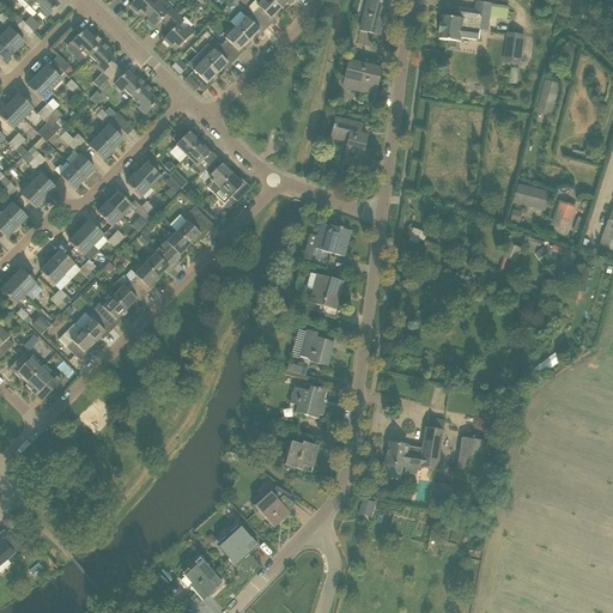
[(37,14),(40,12),(46,19),(59,5),(53,0),(34,0),(28,6),(37,14)]
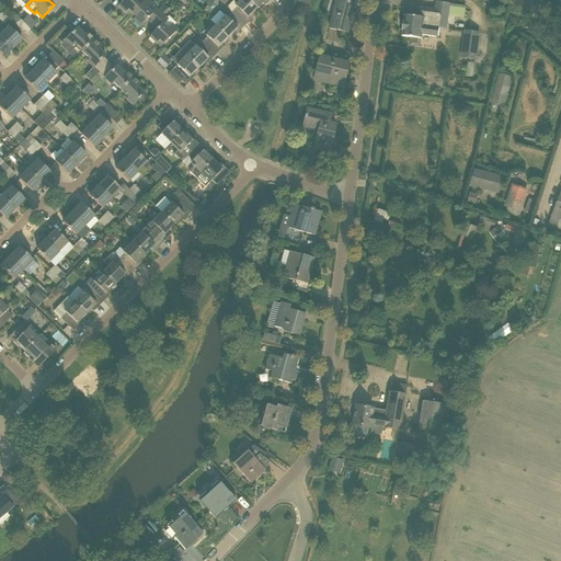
[(128,10),(132,13),(145,0),(124,0),(118,6),(125,13),(128,10)]
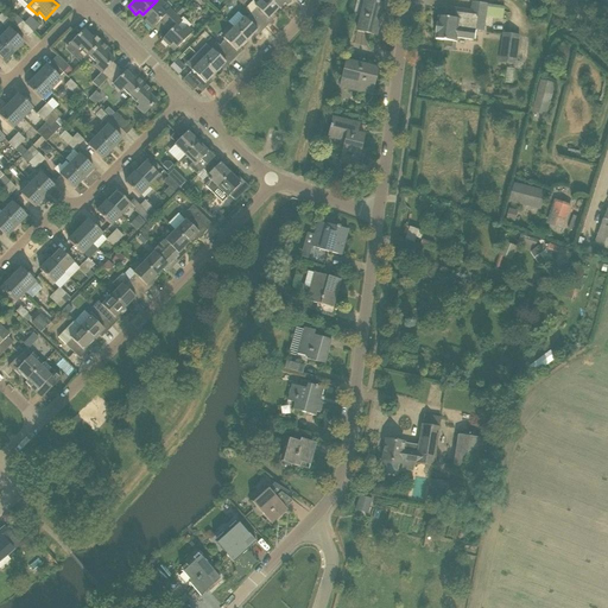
[(159,21),(165,26),(176,16),(169,10),(164,14),(160,10),(164,5),(159,0),(157,0),(143,14),(147,19),(144,23),(151,30),(159,21)]
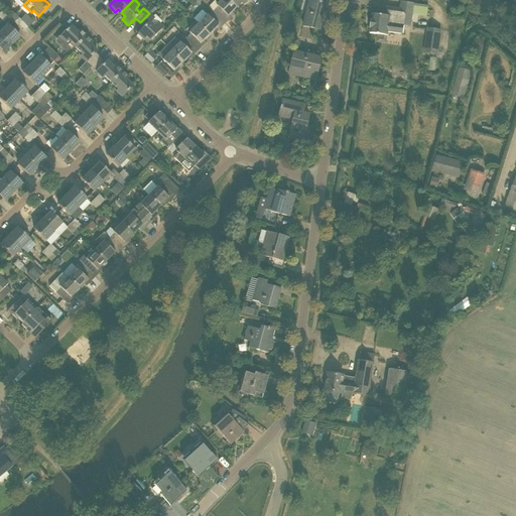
[(230,14),(237,7),(228,0),(221,0),(218,4),(219,5),(213,11),(225,23),(232,17),(230,14)]
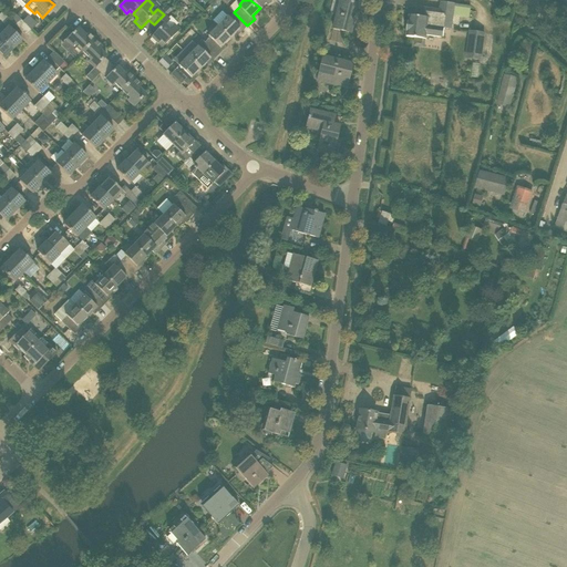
[(340,0),(333,29),(340,30),(350,33),(354,18),(353,18),(357,4),(352,3),(352,0),(340,0)]
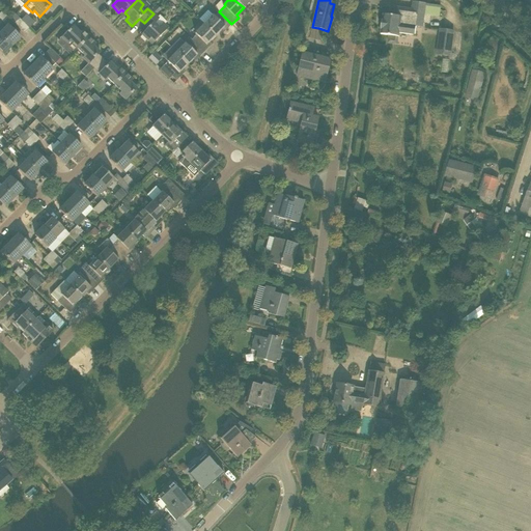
[(399,37),(399,33),(416,35),(417,27),(423,28),(426,5),(414,3),(413,9),(406,8),(399,7),(395,11),(394,16),(384,15),(381,34),(389,35),(388,44),(397,45),(398,37),(399,37)]
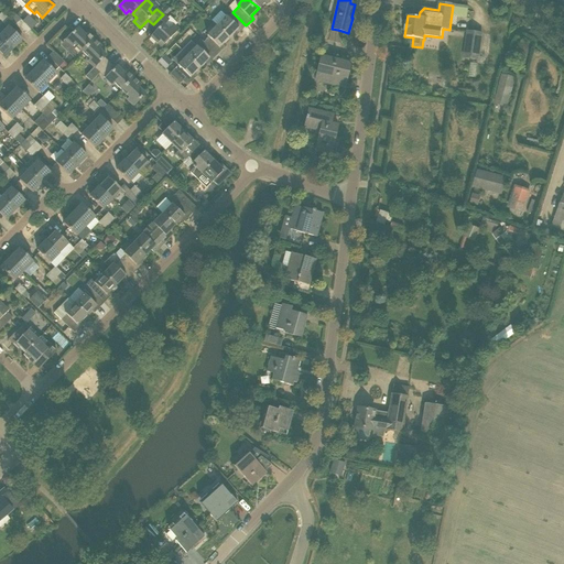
[(227,17),(217,26),(229,39),(237,31),(239,33),(246,25),(232,12),(228,18),(227,17)]
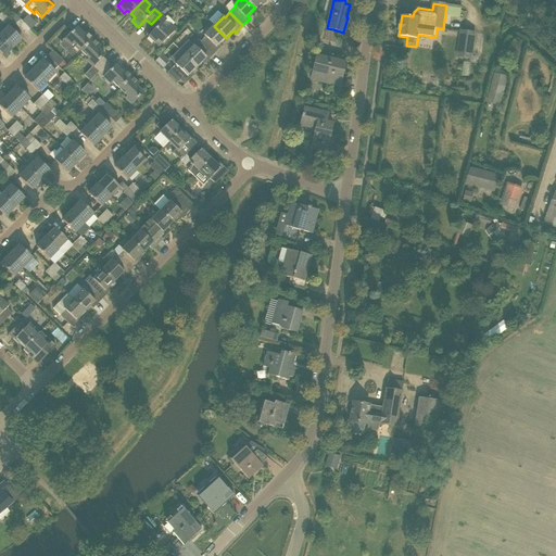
[(28,14),(23,20),(30,28),(36,23),(28,14)]
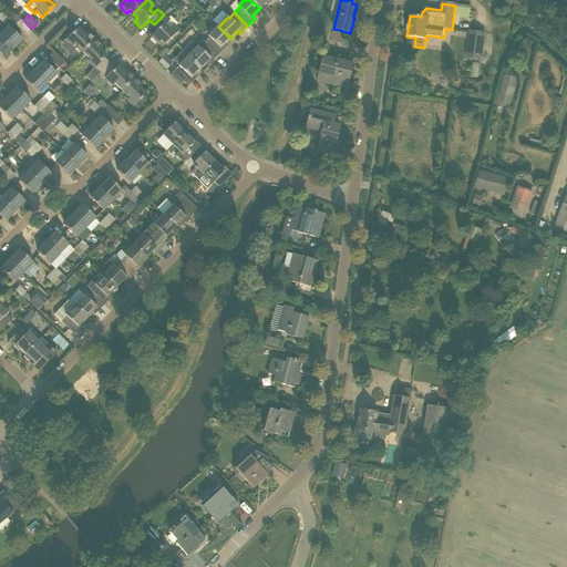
[(161,41),(165,44),(179,30),(174,24),(169,29),(165,26),(169,21),(164,14),(154,24),(158,30),(151,37),(158,44),(161,41)]
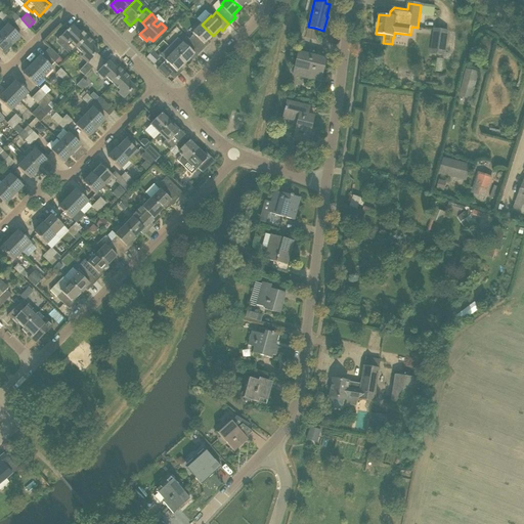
[(29,28),(22,20),(19,17),(13,23),(24,33),(29,28)]
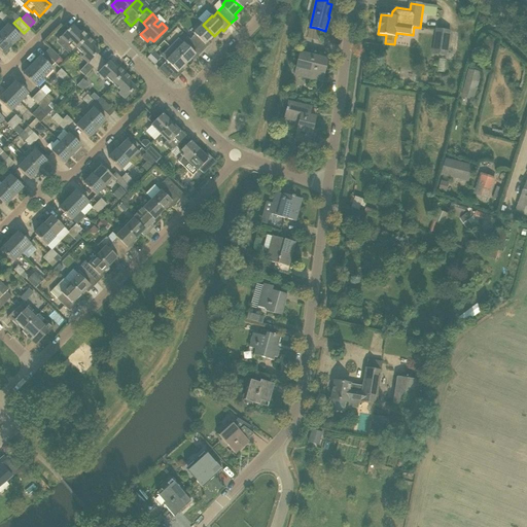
[(8,25),(0,33),(0,34),(11,45),(21,37),(8,25)]
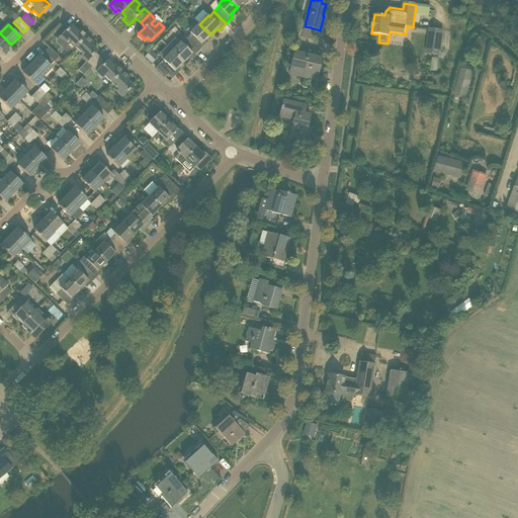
[(191,34),(187,39),(199,51),(205,45),(203,41),(210,35),(199,24),(190,33),(191,34)]
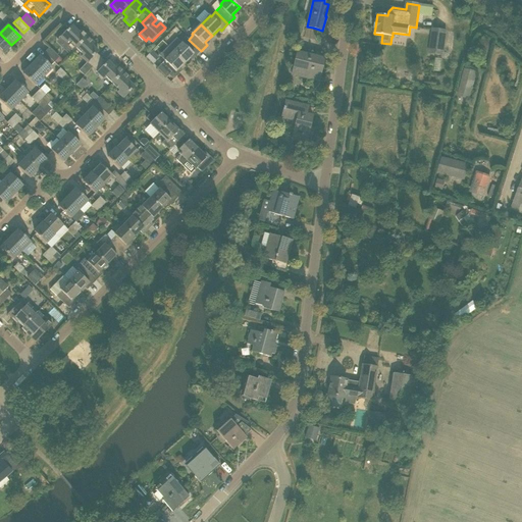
[(72,25),(61,38),(65,42),(65,48),(71,53),(75,48),(88,37),(81,31),(79,33),(72,25)]
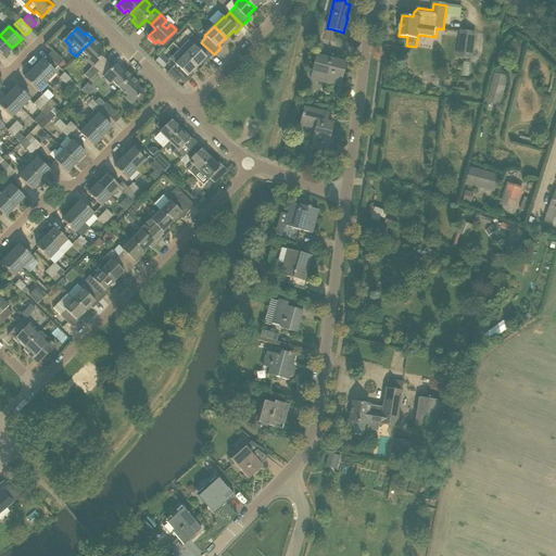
[(472,60),(476,34),(462,32),(458,58),(472,60)]
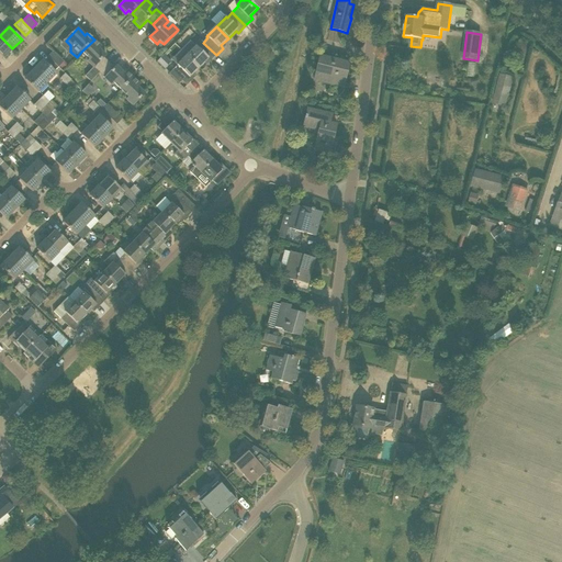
[(0,55),(3,58),(12,48),(0,36),(0,55)]
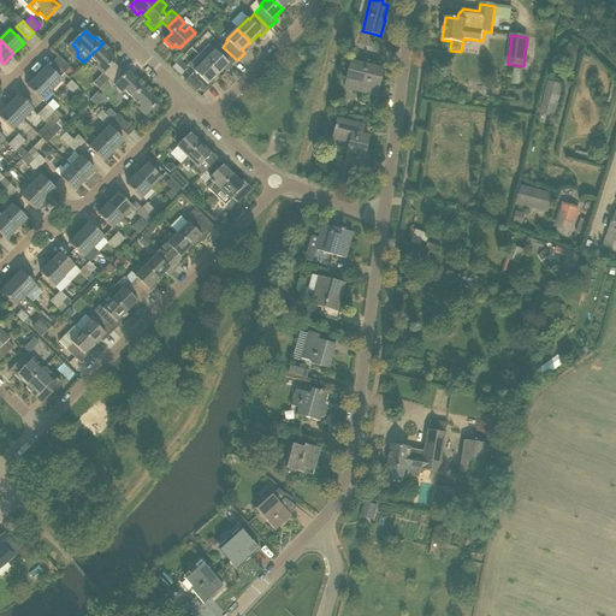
[(104,43),(89,57),(99,65),(96,67),(102,73),(93,83),(99,89),(108,80),(110,80),(119,69),(114,63),(116,61),(108,53),(111,51),(104,43)]
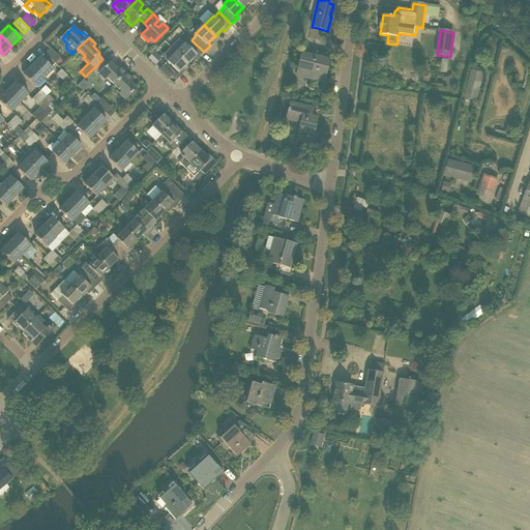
[(185,45),(176,53),(188,64),(195,57),(197,59),(204,52),(192,40),(188,37),(183,42),(185,45)]
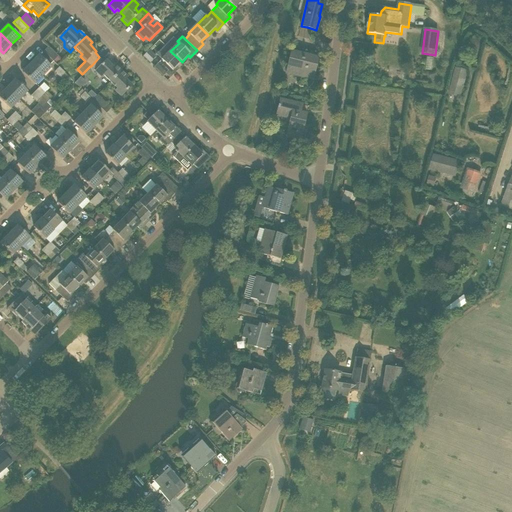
[(483,44),(466,40),(463,54),(474,57),(476,51),(482,52),(483,44)]
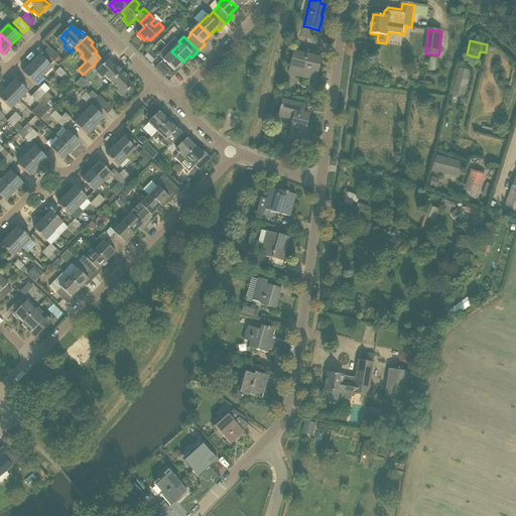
[(51,59),(54,62),(59,57),(48,47),(43,52),(51,59)]
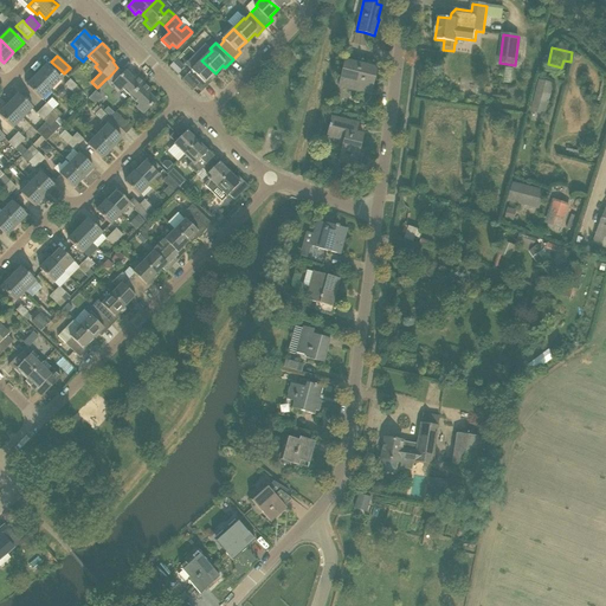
[(185,69),(182,66),(176,60),(171,66),(176,72),(179,75),(185,69)]
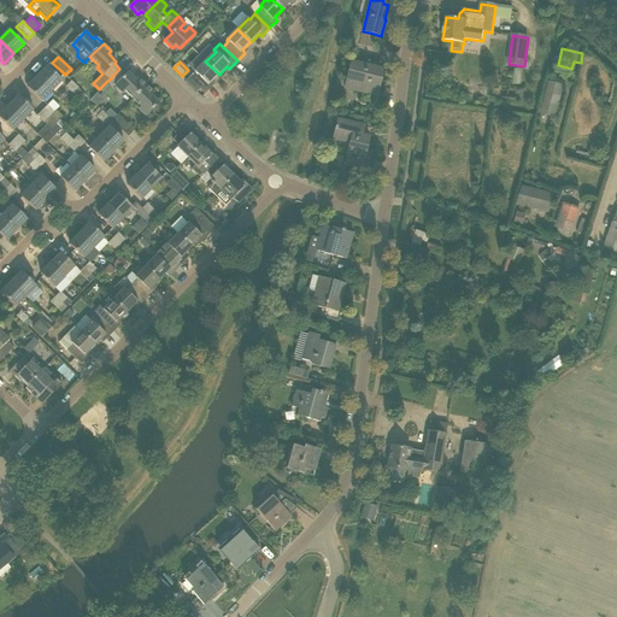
[(210,83),(219,75),(205,62),(186,81),(197,92),(200,89),(205,94),(213,86),(210,83)]
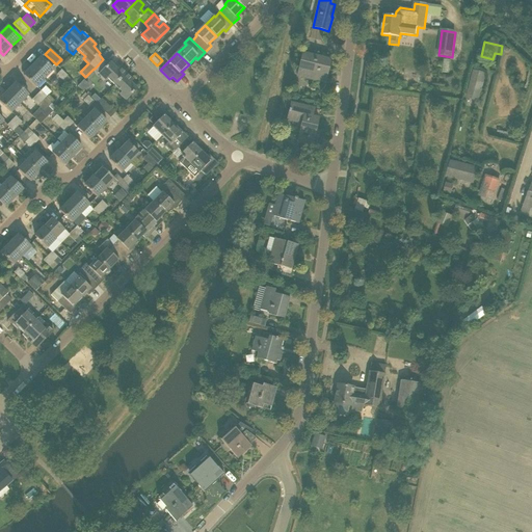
[(323,82),(323,81),(325,73),(327,73),(330,60),(302,53),(299,67),(304,68),(302,77),(323,82)]
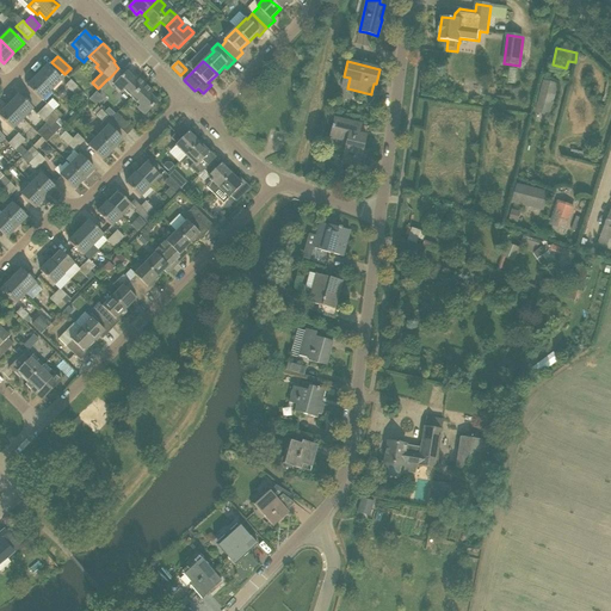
[(37,76),(51,90),(61,80),(48,66),(37,76)]
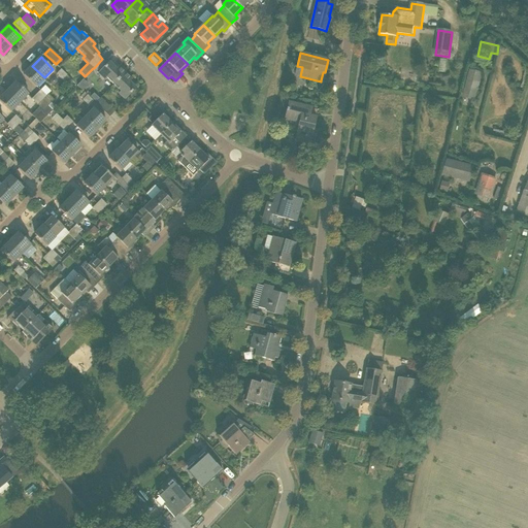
[(102,59),(94,68),(105,79),(107,77),(113,85),(125,73),(119,66),(117,69),(109,62),(107,64),(102,59)]
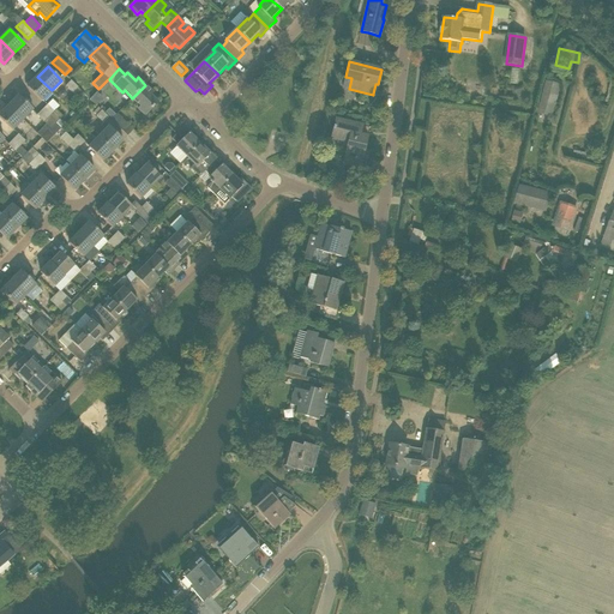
[(37,77),(28,88),(41,101),(52,90),(37,77)]
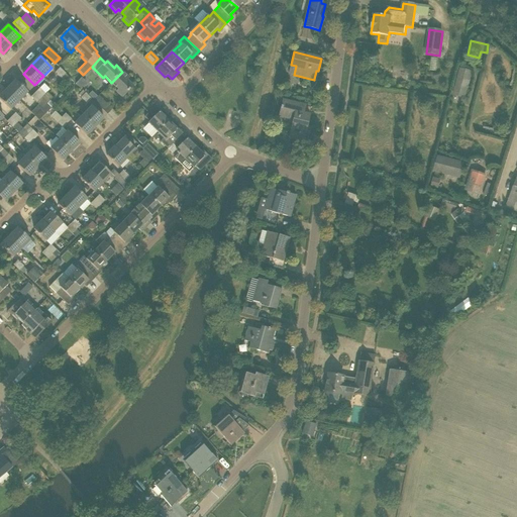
[(56,73),(61,78),(66,74),(60,68),(56,73)]
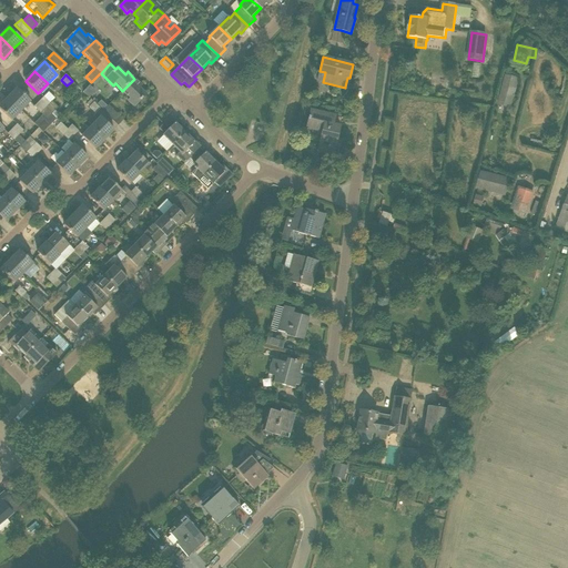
[(517,79),(505,75),(500,91),(499,98),(510,101),(513,91),(517,92),(518,85),(516,84),(517,79)]
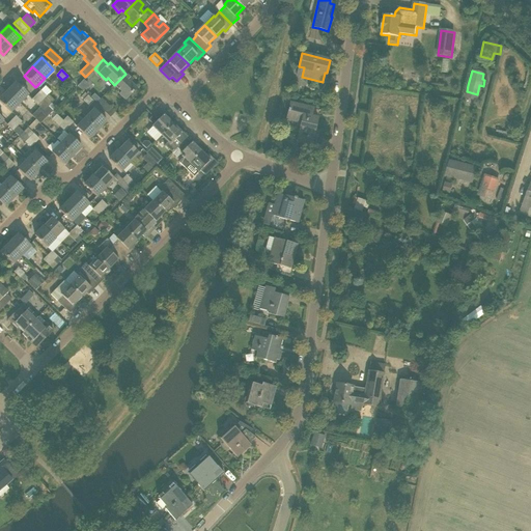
[(126,74),(114,85),(122,92),(119,94),(126,100),(137,88),(130,82),(132,80),(126,74)]
